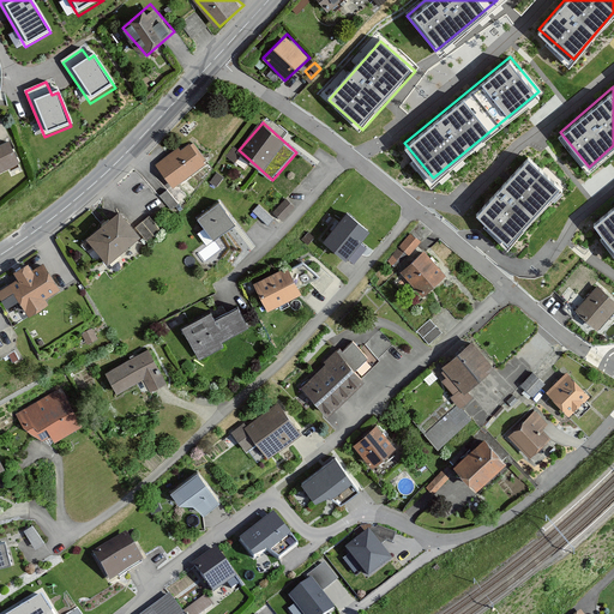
[(0,172),(20,163),(11,139),(0,143),(0,172)]
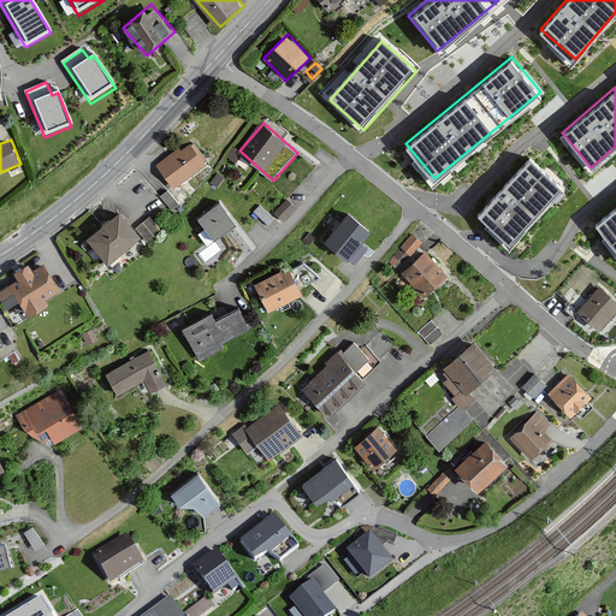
[(188,140),(158,165),(173,184),(177,188),(207,163),(188,140)]
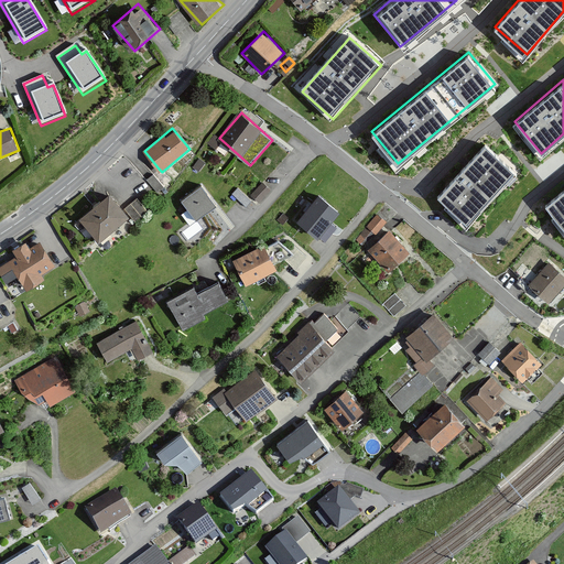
[(441,198),(472,226),(520,172),(488,144),(441,198)]
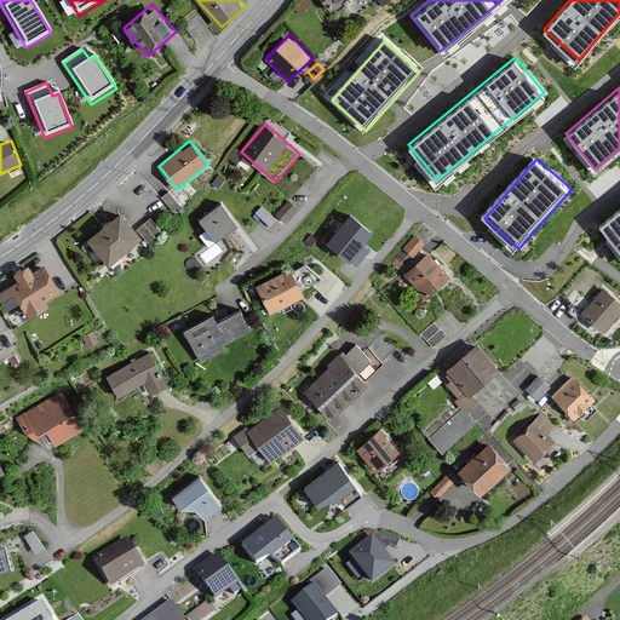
[(174,185),(162,195),(174,210),(187,200),(178,189),(174,185)]
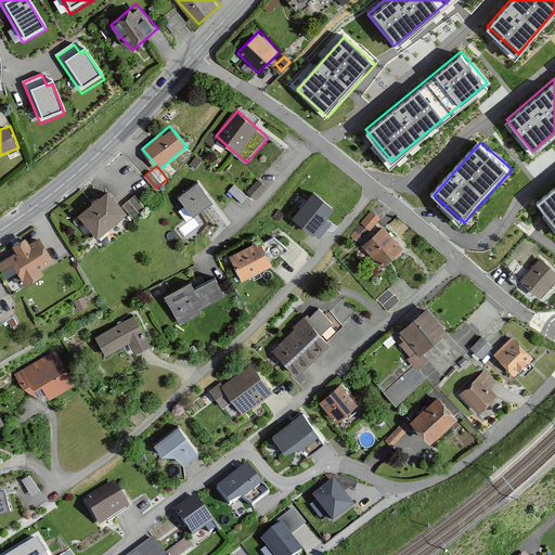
[(259,178),(246,190),(255,198),(268,186),(259,178)]
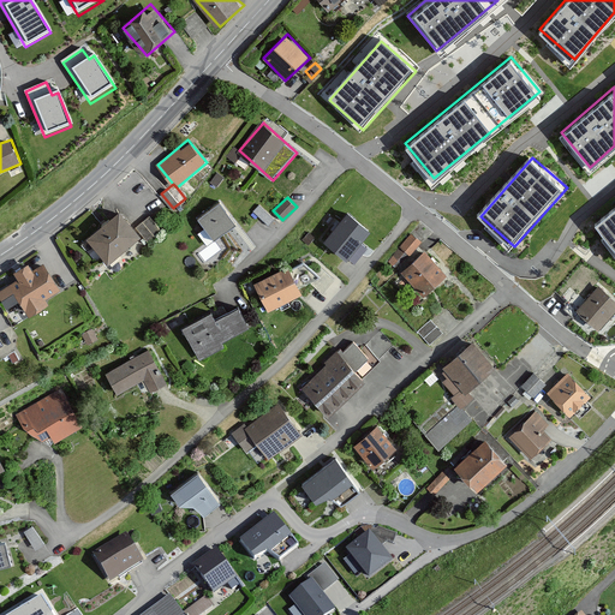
[(222,202),(201,218),(216,239),(238,222),(222,202)]
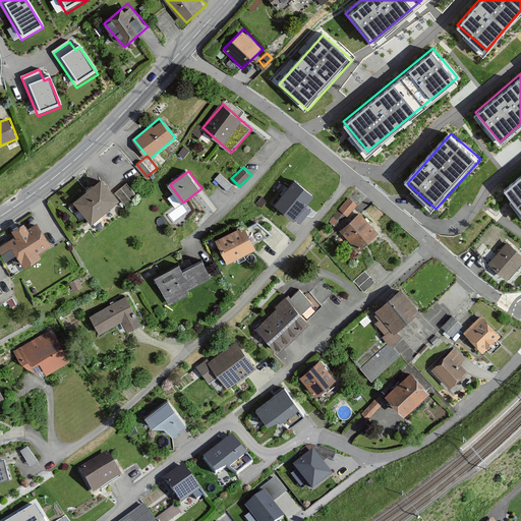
[(520,174),(501,191),(520,217),(520,174)]
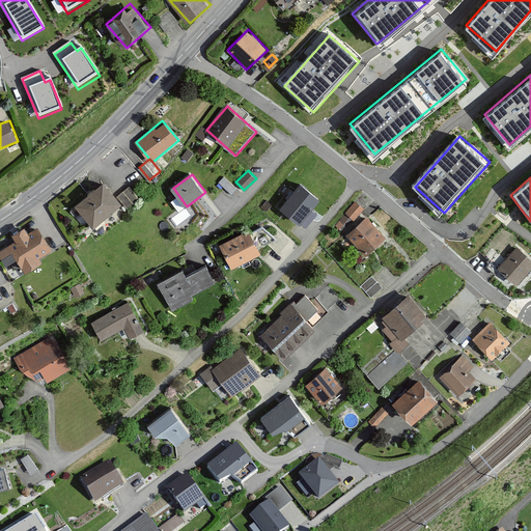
[(303,183),(282,207),(301,222),(322,197),(303,183)]
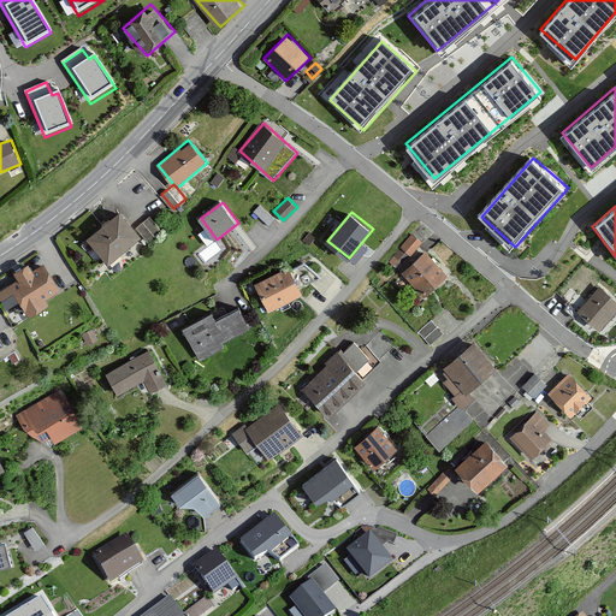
[(122,213),(89,242),(111,267),(144,237),(149,242),(164,230),(153,218),(137,231),(122,213)]
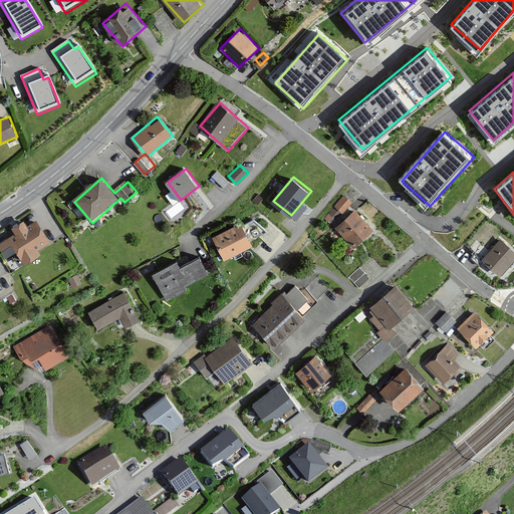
[(343,194),(325,217),(330,220),(338,210),(342,213),(351,201),(343,194)]
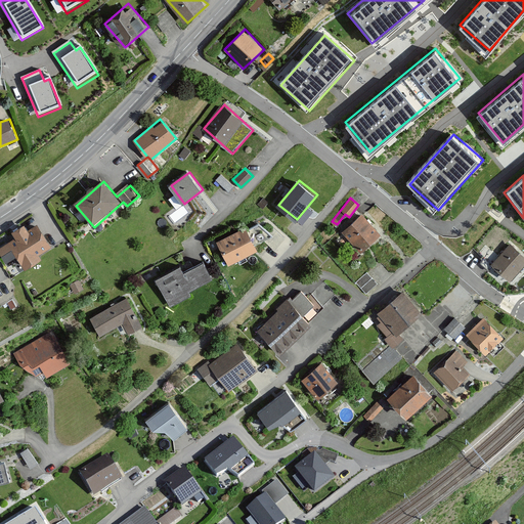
[(384,234),(363,212),(343,230),(363,253),(384,234)]
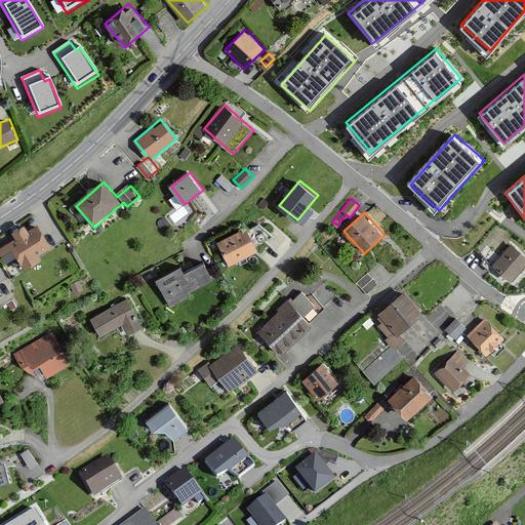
[(15,238),(0,246),(0,249),(6,259),(18,252),(28,267),(43,257),(41,254),(54,246),(40,223),(29,229),(25,224),(11,232),(15,238)]
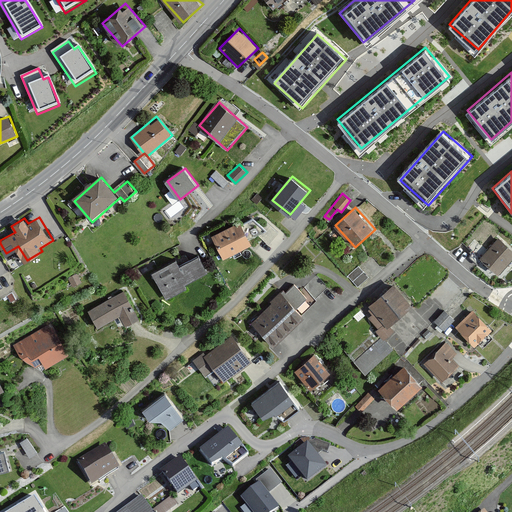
[(252,219),(214,235),(224,257),(255,242),(252,238),(259,235),(270,244),(281,233),(270,222),(261,231),(252,219)]
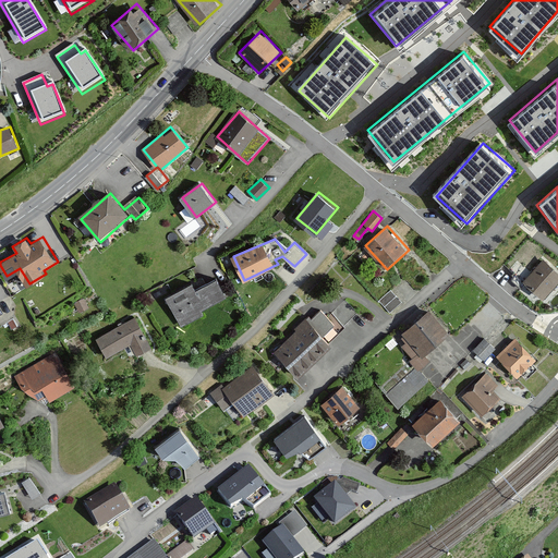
[(557,267),(545,257),(525,281),(547,300),(557,286),(557,267)]
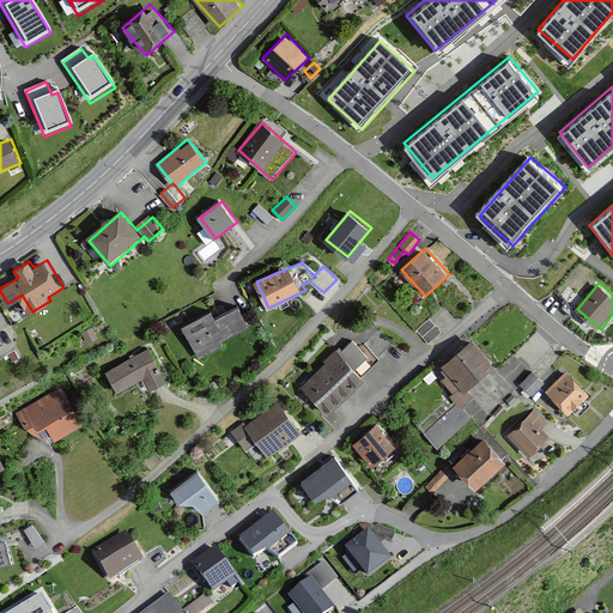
[(212,313),(182,328),(199,360),(228,346),(223,338),(249,325),(240,307),(216,319),(212,313)]
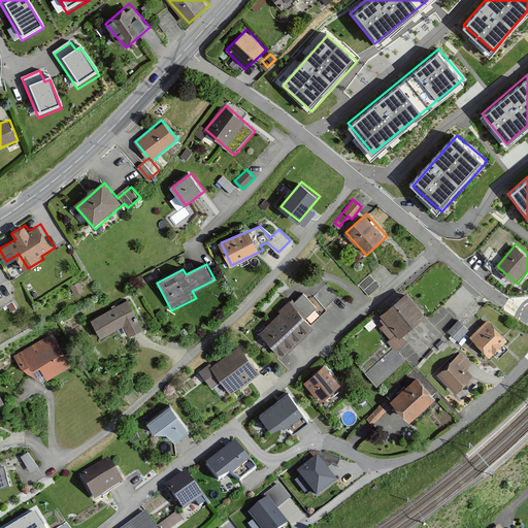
[(372,272),(359,285),(368,295),(382,284),(372,272)]
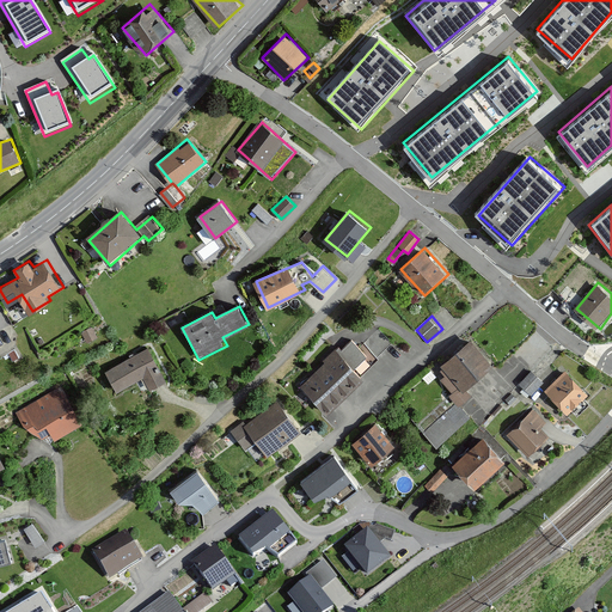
[(340,346),(299,386),(329,416),(367,378),(362,373),(391,344),(378,332),(360,352),(352,343),(344,350),(340,346)]
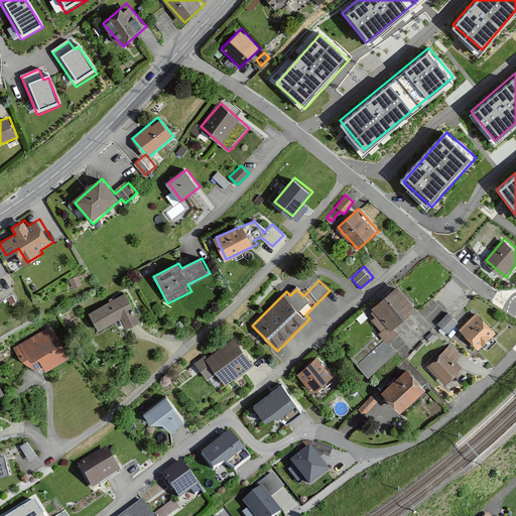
[(401,285),(376,308),(395,330),(420,306),(401,285)]
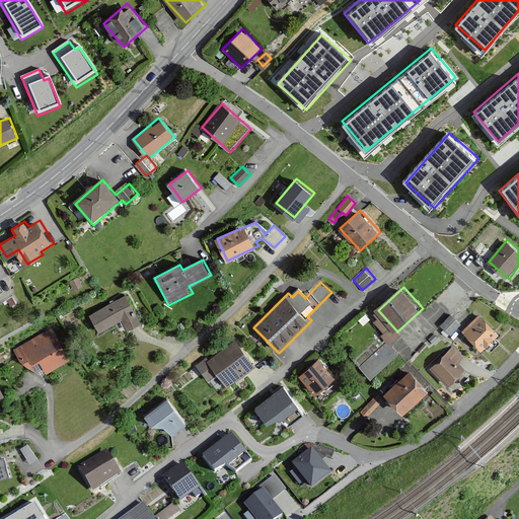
[(128,293),(89,313),(99,331),(124,319),(129,330),(143,323),(128,293)]
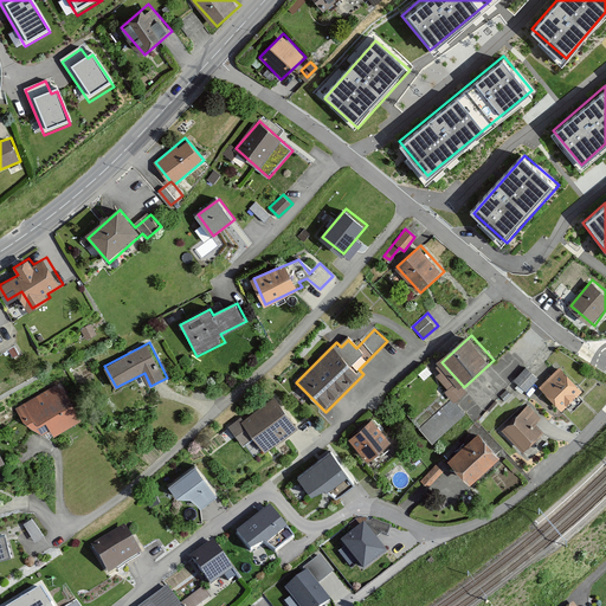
[(527,365),(515,379),(527,389),(539,375),(527,365)]
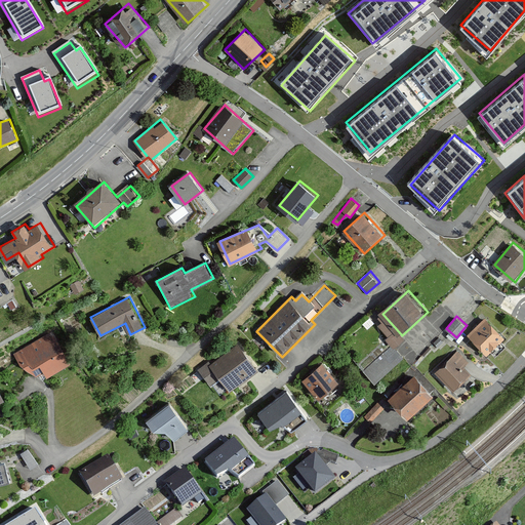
[(487,318),(470,335),(489,355),(507,338),(487,318)]
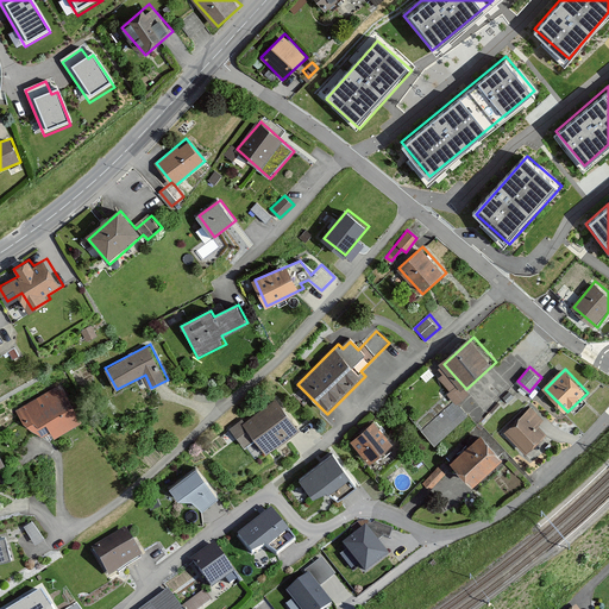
[(61,384),(18,408),(36,439),(51,431),(55,437),(82,421),(61,384)]
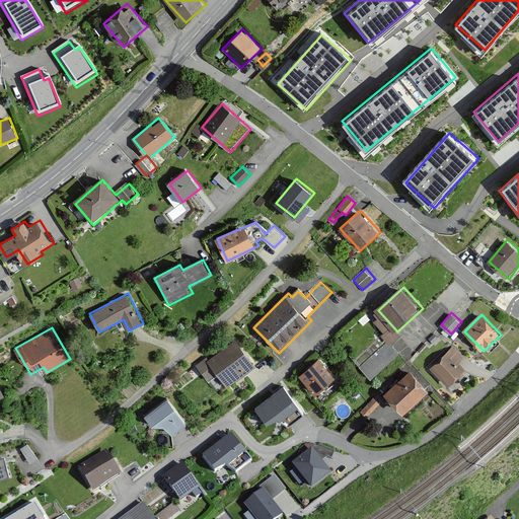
[(205,357),(195,365),(206,379),(217,370),(231,389),(261,367),(237,338),(208,360),(205,357)]
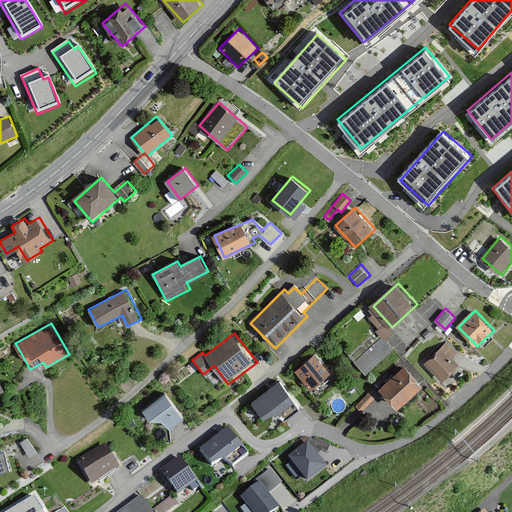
[(445,341),(423,362),(442,382),(459,365),(451,358),(457,352),(445,341)]
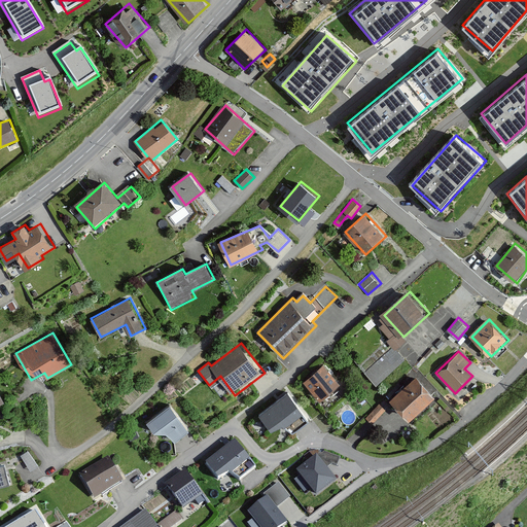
[(322,363),(303,382),(321,401),(341,383),(322,363)]
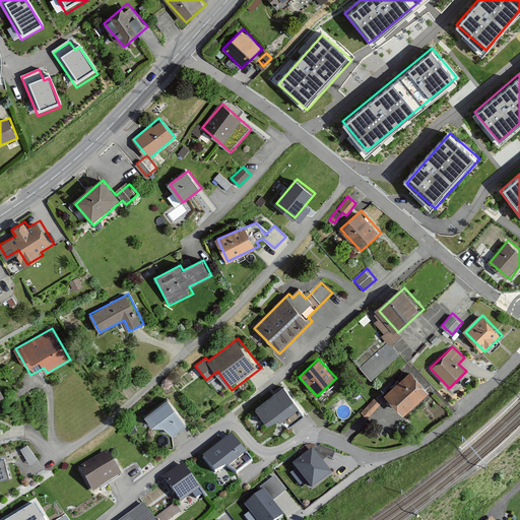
[(411,370),(386,395),(406,415),(432,390),(411,370)]
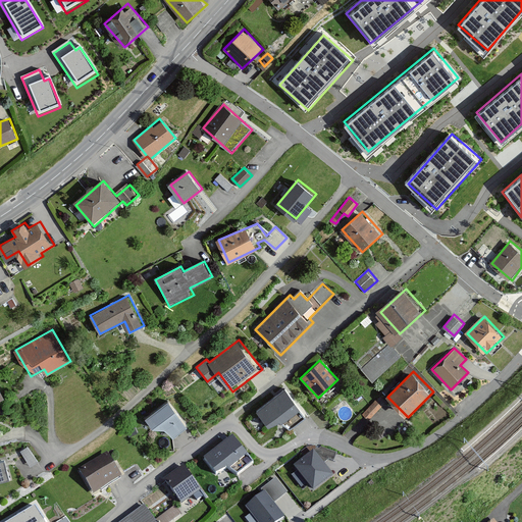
[(305,412),(284,385),(255,409),(268,425),(280,416),(291,423),(305,412)]
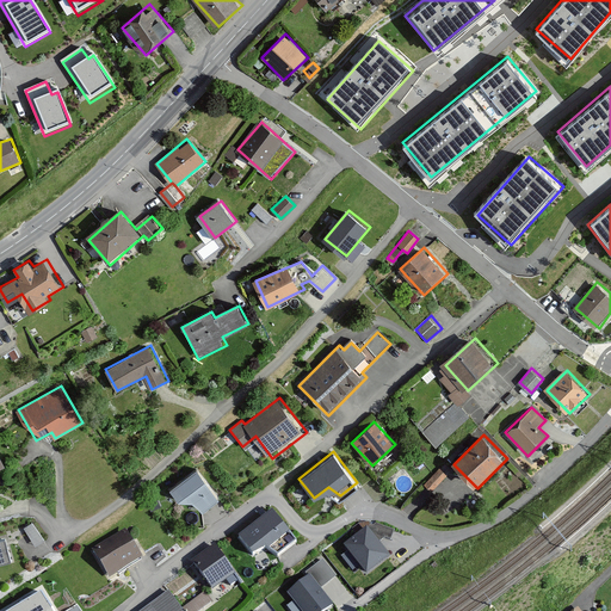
[(197,466),(171,487),(178,497),(193,497),(202,507),(218,493),(197,466)]
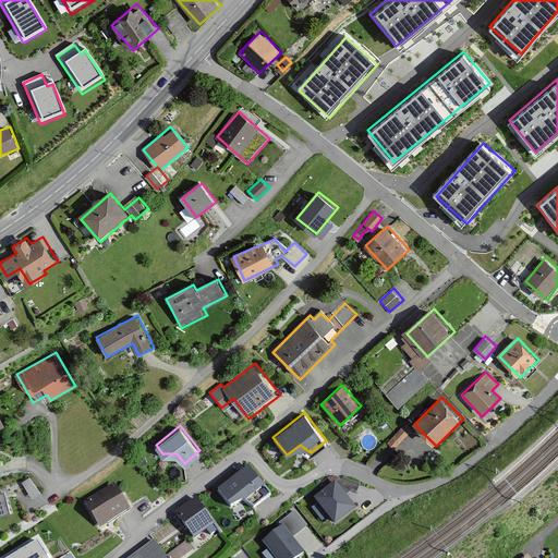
[(142,450),(134,455),(138,464),(146,461),(142,450)]
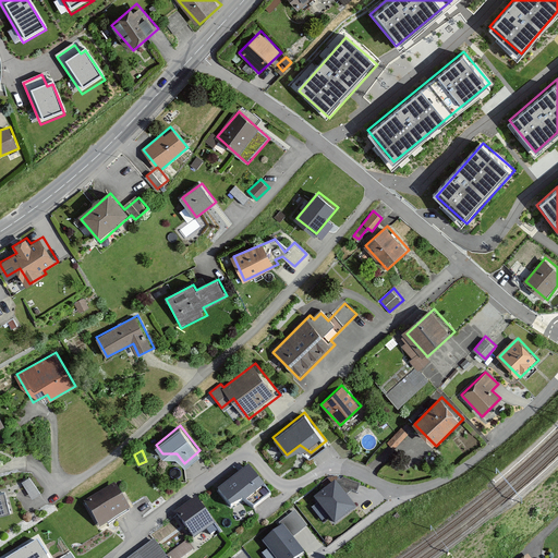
[(249,463),(216,487),(230,507),(242,498),(253,506),(270,493),(249,463)]
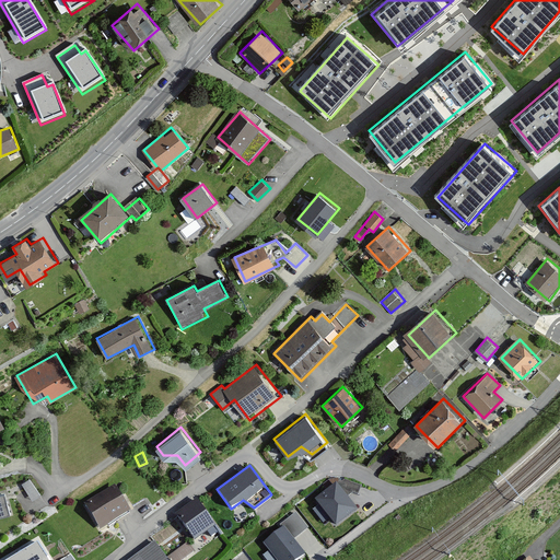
[(30,477),(21,483),(33,501),(42,494),(30,477)]
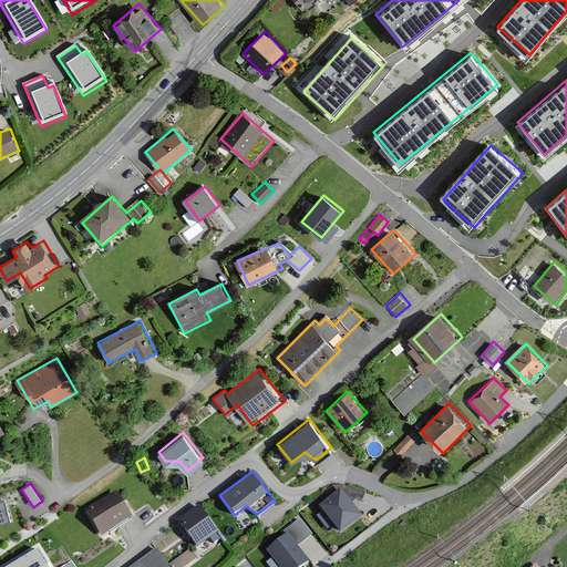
[(340,487),(319,505),(340,533),(362,515),(340,487)]
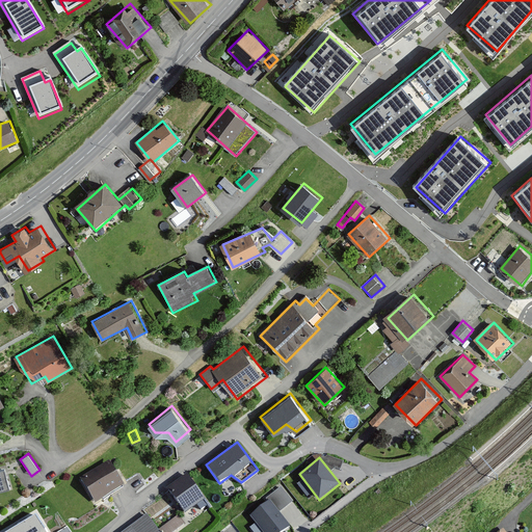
[(108,459),(81,476),(98,503),(125,486),(108,459)]
